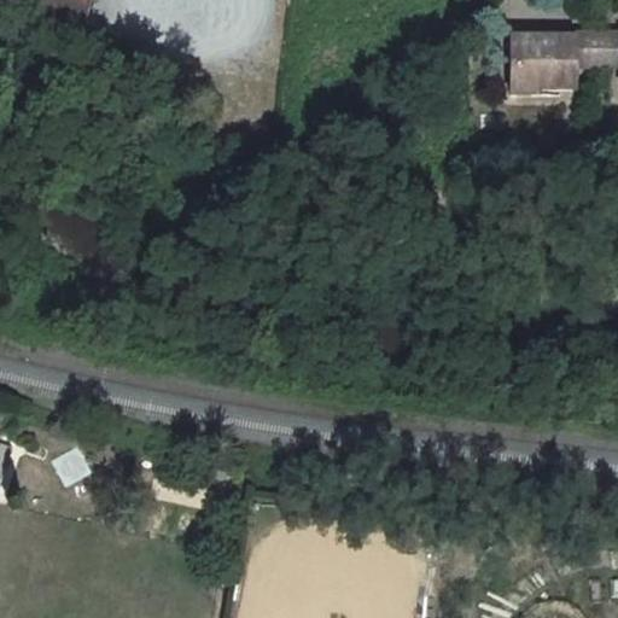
[(598,34),(573,34),(573,40),(573,70),(598,70),(598,34)]
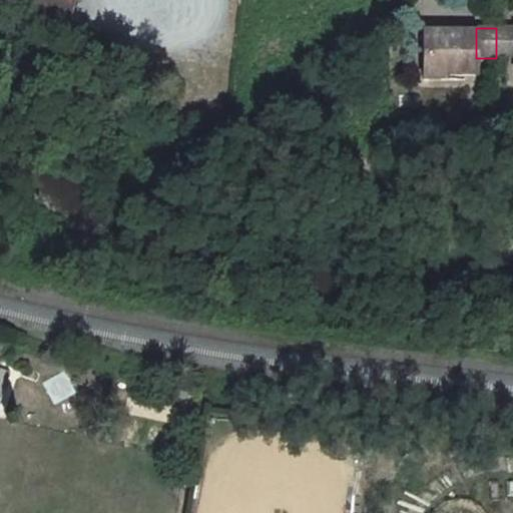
[(496,58),(512,57),(512,28),(496,28),(496,58)]
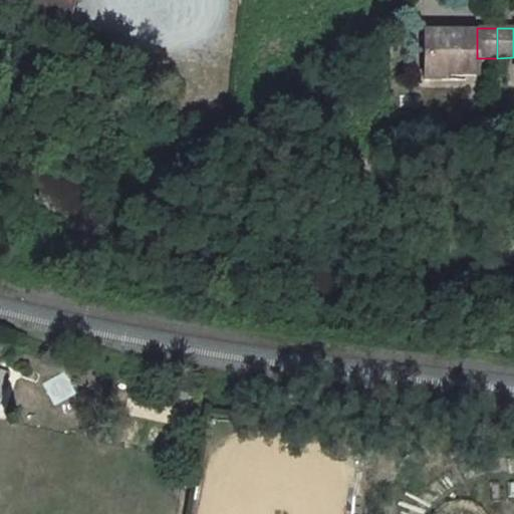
[(477,58),(477,33),(424,33),(424,70),(447,70),(447,75),(477,75),(477,58)]
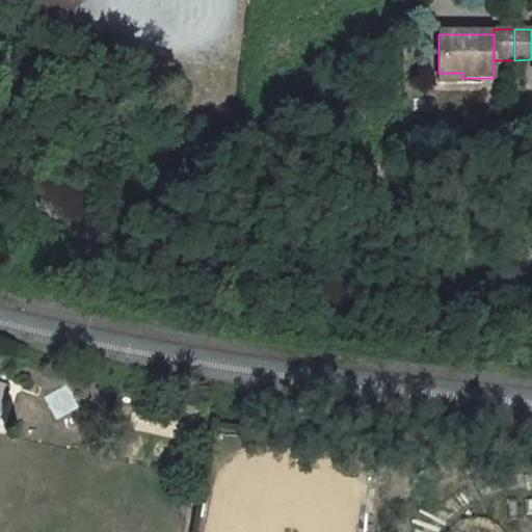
[(462,78),(462,73),(439,73),(439,83),(462,83),(462,78)]
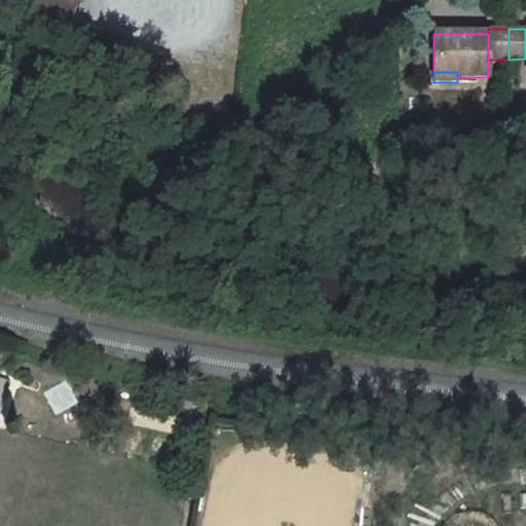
[(9,382),(0,379),(0,412),(1,413),(9,382)]
